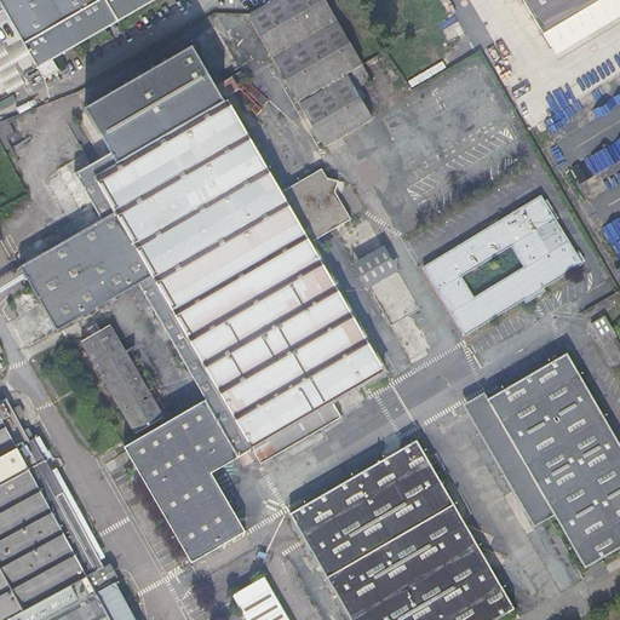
[(0,0),(0,3),(42,80),(57,73),(50,61),(156,0),(0,0)]
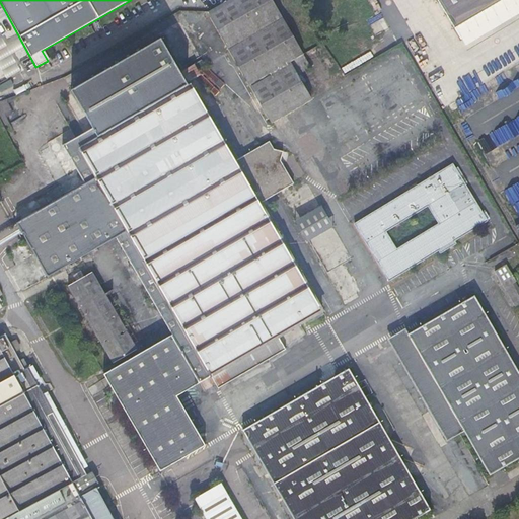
[(227,0),(208,12),(247,79),(249,84),(288,62),(302,55),(298,48),(301,47),(307,43),(283,0),(227,0)]
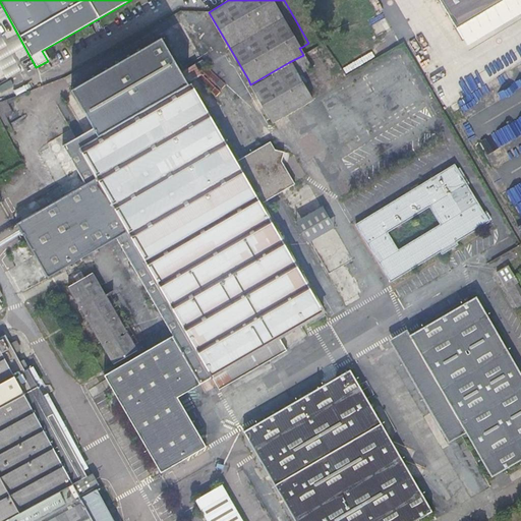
[(500,0),(432,0),(450,29),(500,0)]
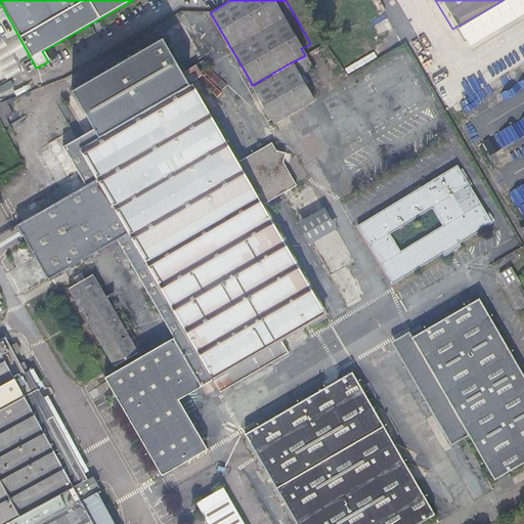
[(385,14),(374,22),(380,32),(391,26),(385,14)]
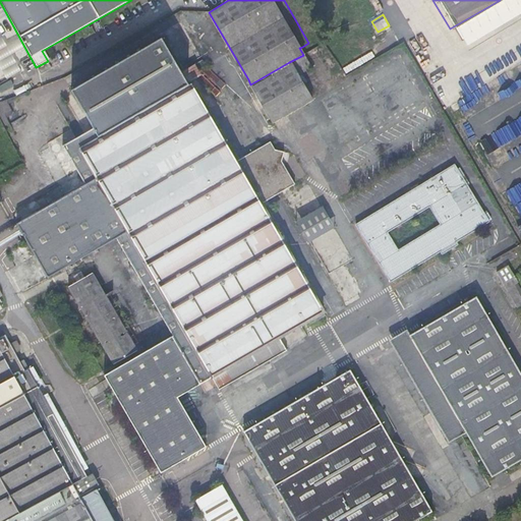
[(85,185),(18,225),(52,281),(117,240),(174,336),(107,373),(162,471),(207,447),(178,396),(213,377),(220,389),(289,351),(281,338),(325,312),(262,207),(295,188),(284,167),(284,155),(275,151),(269,141),(235,162),(161,37),(71,89),(93,127),(62,145),(85,185)]
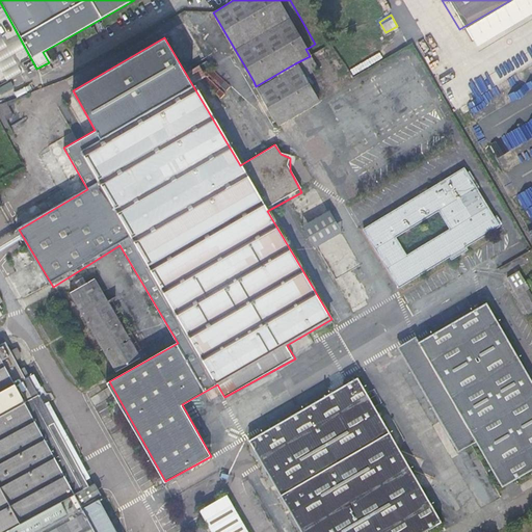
[(303,77),(317,70),(310,56),(295,63),(303,77)]
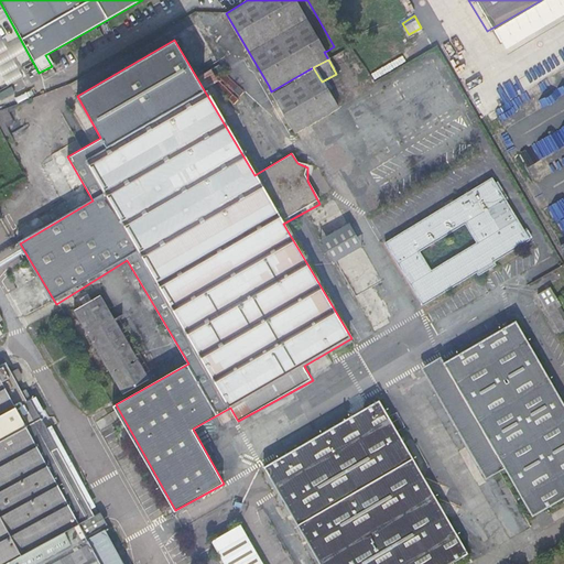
[(396,193),(483,148),(436,60),(349,105),(396,193)]
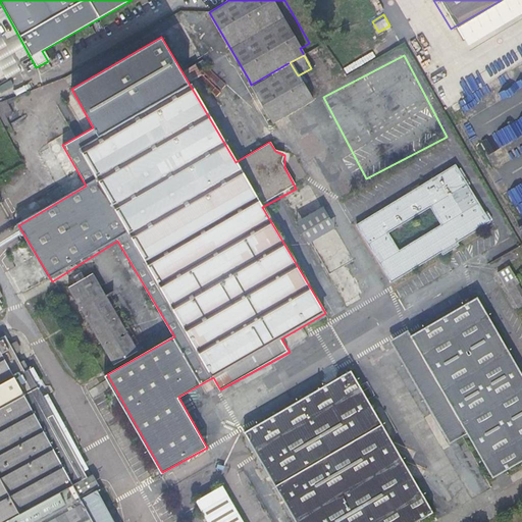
[(272,120),(286,112),(310,99),(298,75),(290,62),(251,85),(272,120)]
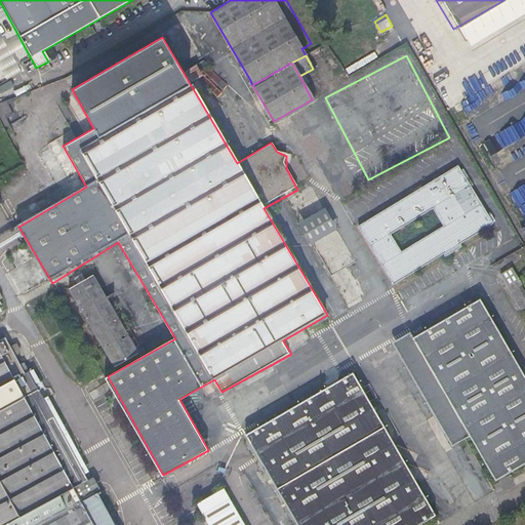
[(346,67),(349,74),(357,71),(354,64),(346,67)]
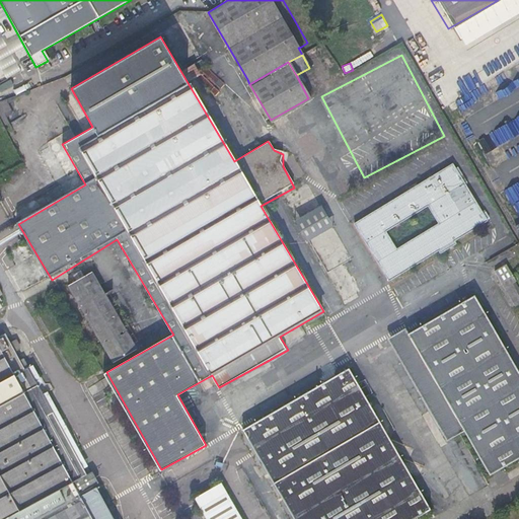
[(276,129),(290,120),(285,112),(271,120),(276,129)]
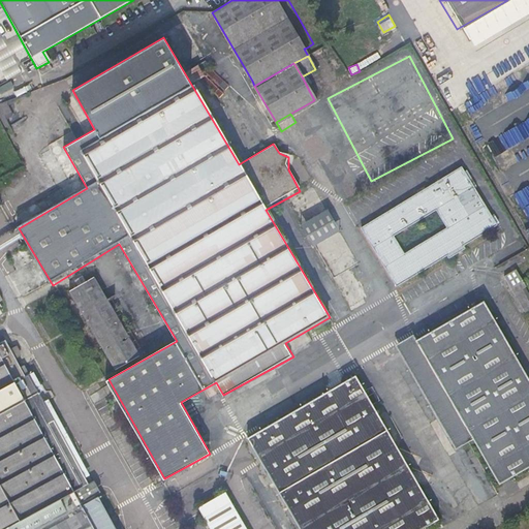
[(507,165),(528,152),(528,120),(526,122),(528,127),(528,137),(523,141),(500,153),(507,165)]
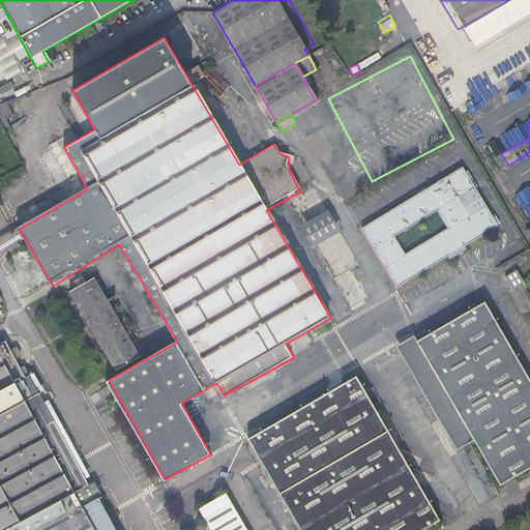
[(340,163),(346,178),(359,174),(354,157),(342,162),(343,162),(340,163)]
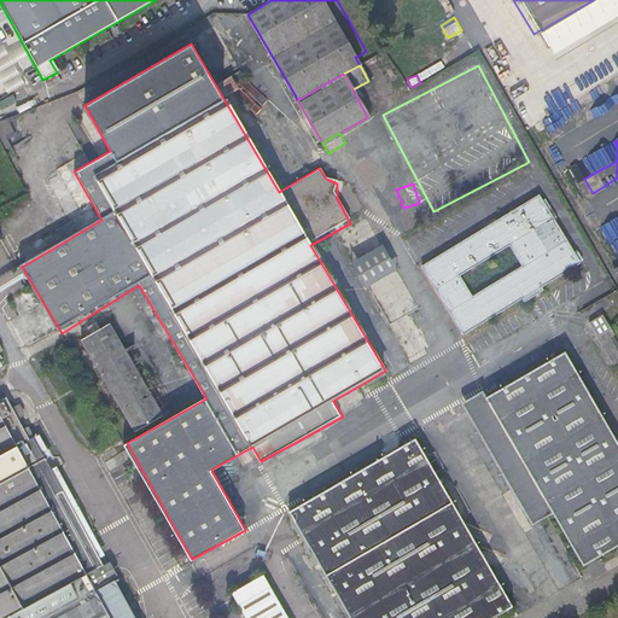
[(581,263),(542,196),(424,263),(462,332),(581,263)]
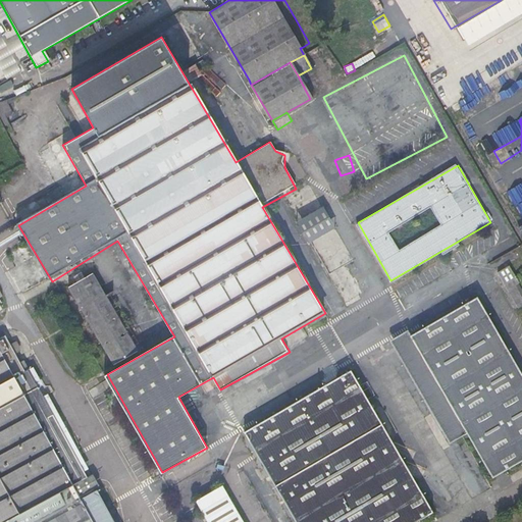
[(521,185),(511,192),(521,208),(521,185)]
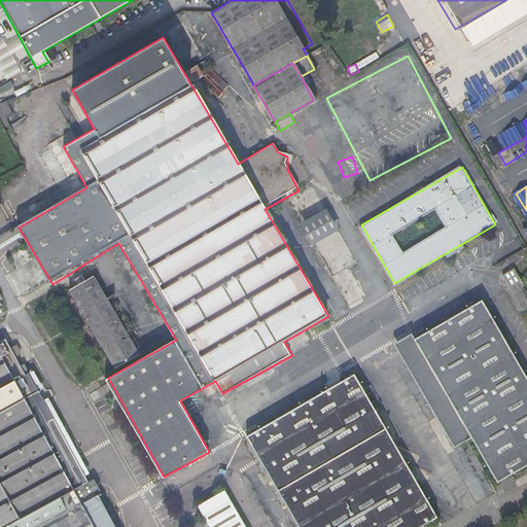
[(311,238),(320,232),(314,220),(305,226),(311,238)]
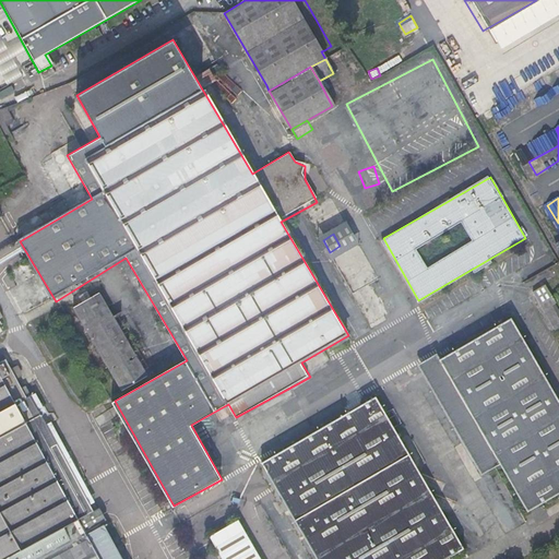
[(558,335),(558,301),(555,305),(546,290),(543,292),(533,297),(558,337),(558,335)]
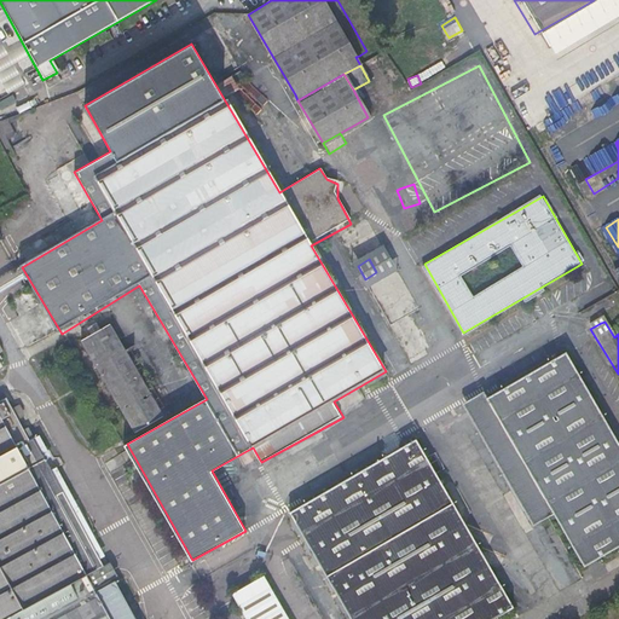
[(162,417),(110,330),(84,346),(136,433),(162,417)]
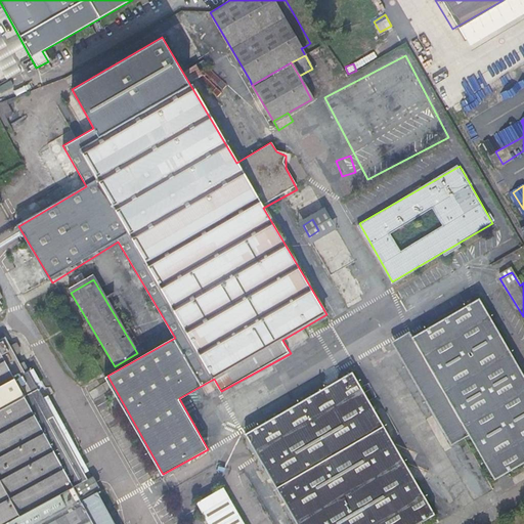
[(464,428),(495,485),(523,468),(523,377),(480,303),(415,343),(410,336),(393,345),(448,438),(464,428)]
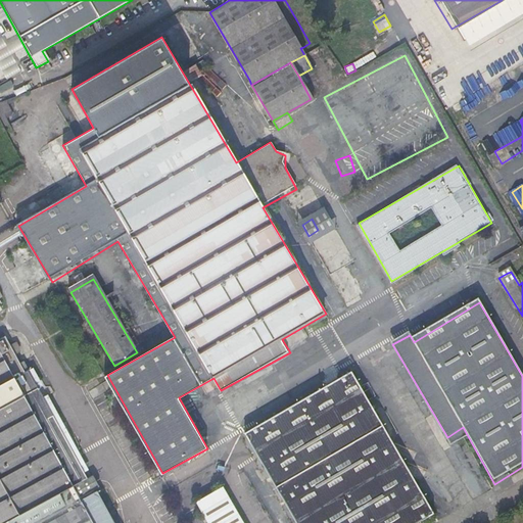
[(0,522),(95,522),(75,484),(70,486),(9,372),(14,369),(0,342),(0,522)]
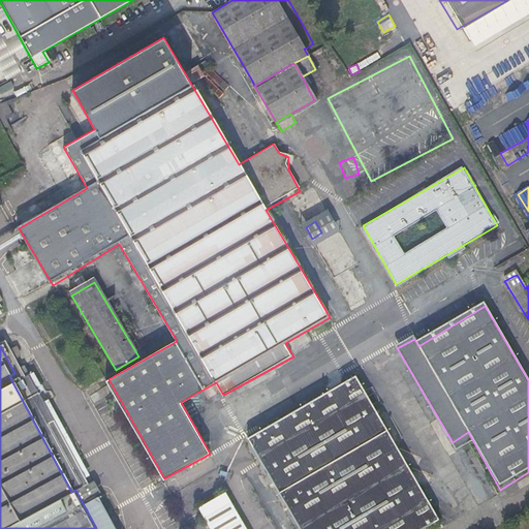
[(247,442),(299,528),(430,528),(442,523),(356,378),(247,442)]
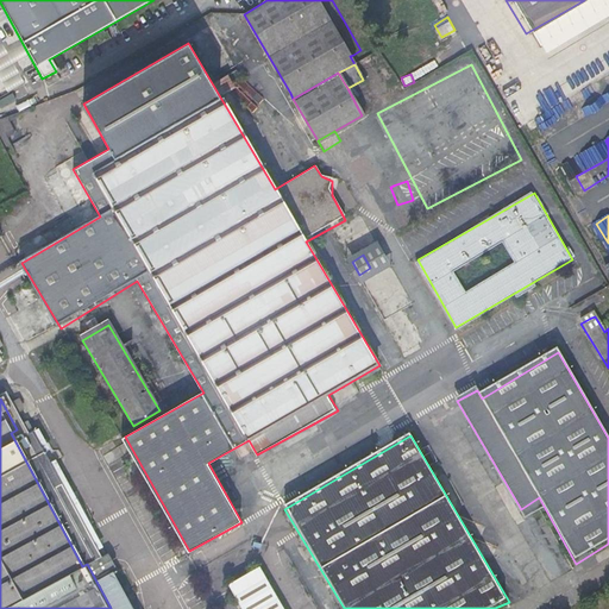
[(233,488),(251,477),(249,471),(230,482),(233,488)]
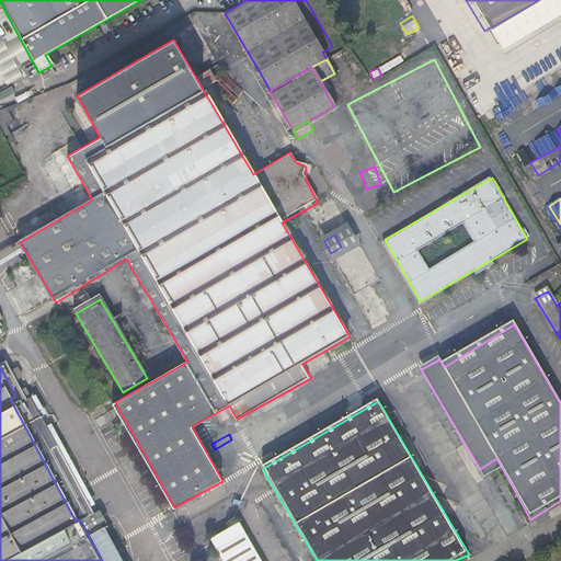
[(210,538),(215,547),(244,533),(239,522),(210,538)]
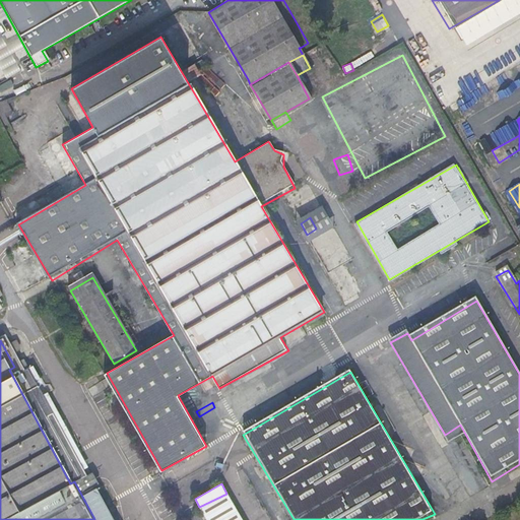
[(241,519),(226,494),(199,507),(206,519),(241,519)]
